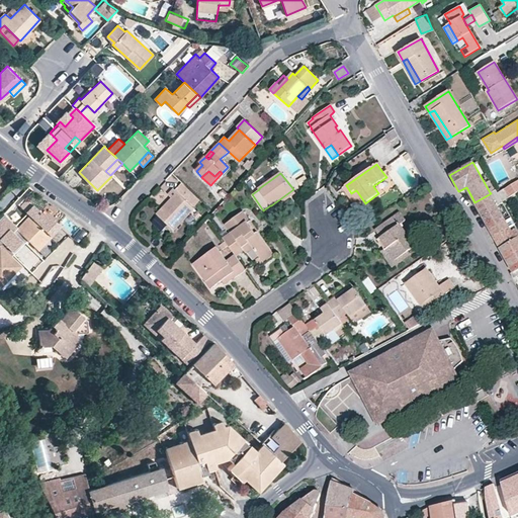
[(382,194),(394,184),(390,179),(378,189),(382,194)]
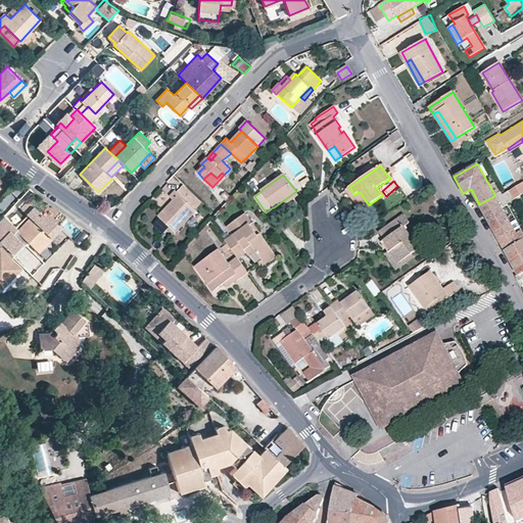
[(522,189),(519,184),(509,190),(514,199),(522,193),(522,189)]
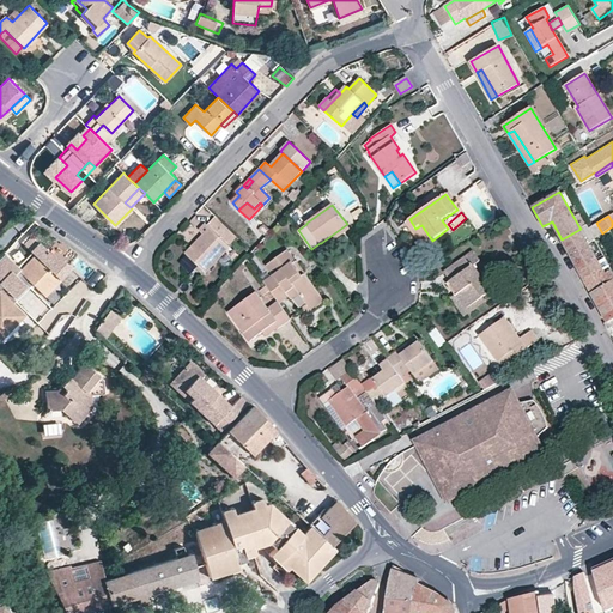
[(225,226),(217,218),(208,226),(217,235),(225,226)]
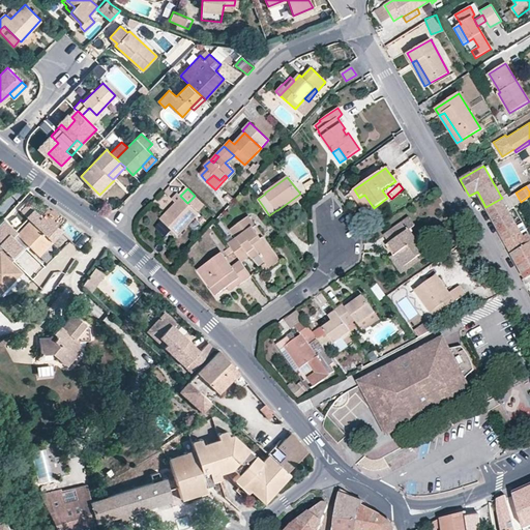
[(177,236),(199,214),(187,203),(180,196),(178,194),(173,200),(177,204),(168,213),(167,212),(160,219),(163,222),(156,228),(164,235),(170,229),(177,236)]
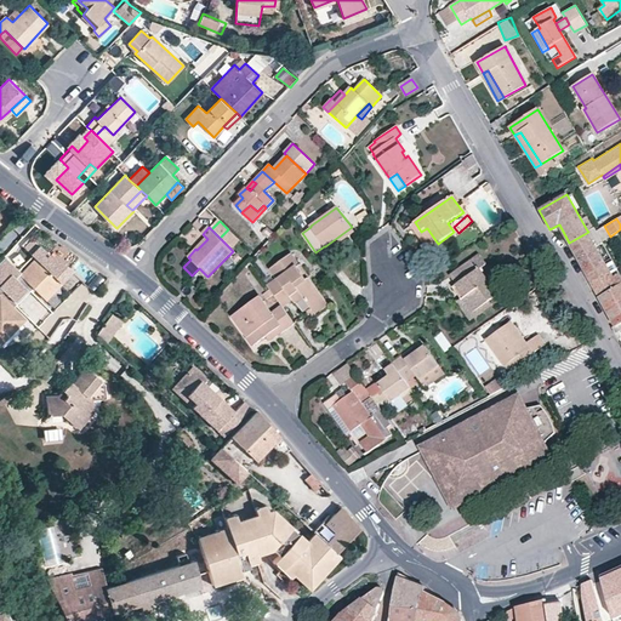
[(262,233),(268,239),(274,234),(268,227),(262,233)]
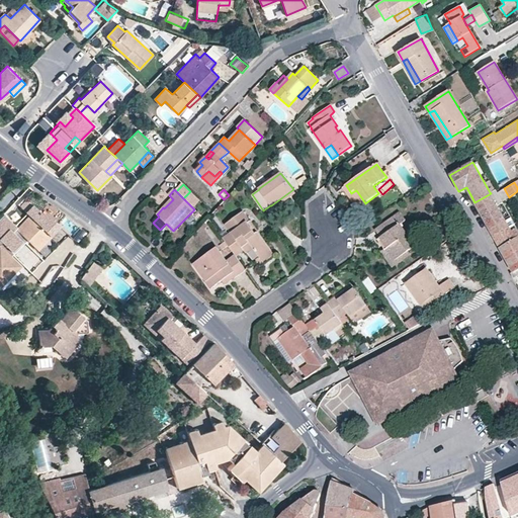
[(497,192),(495,189),(490,192),(491,193),(475,202),(484,218),(499,208),(498,205),(503,203),(497,192)]
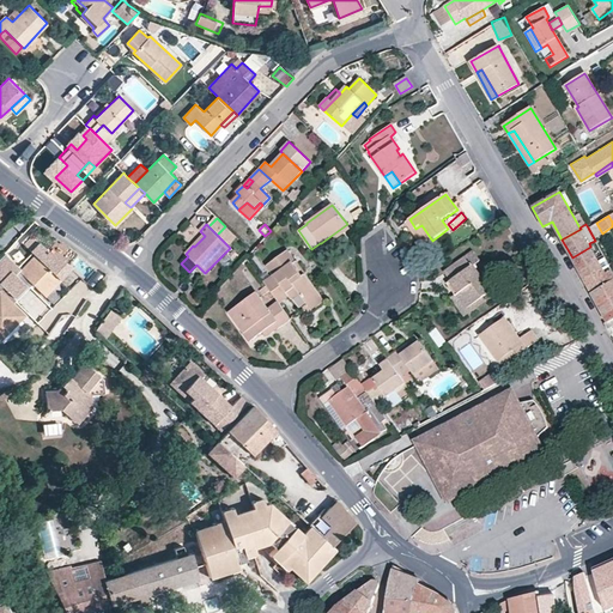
[(230,248),(238,238),(225,226),(217,235),(230,248)]
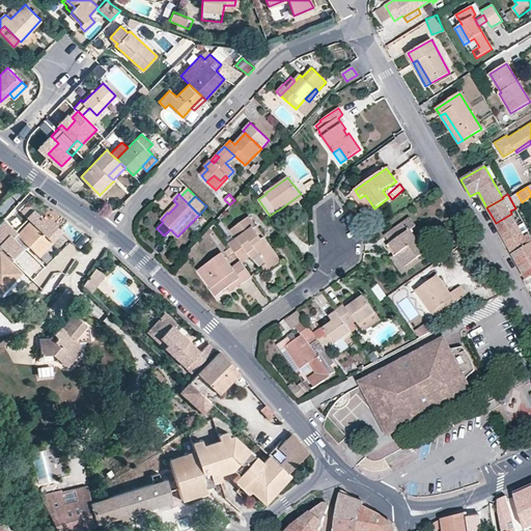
[(0,288),(3,291),(21,273),(10,262),(28,244),(39,254),(64,228),(44,213),(43,214),(34,205),(26,213),(31,218),(17,232),(6,222),(0,227),(0,288)]
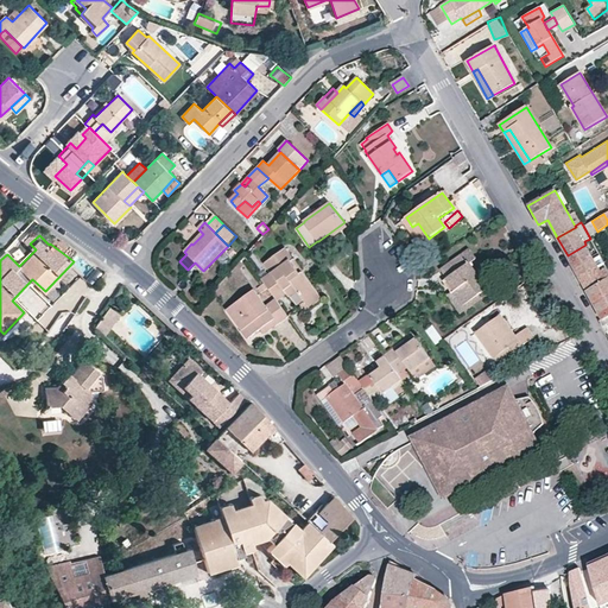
[(586,245),(568,255),(578,277),(597,266),(586,245)]
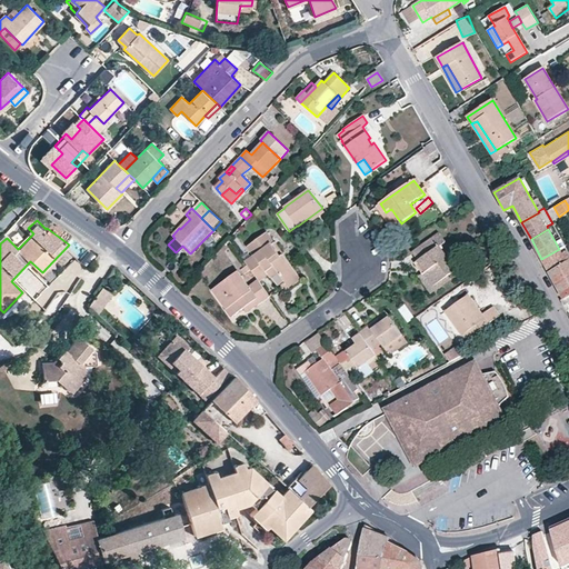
[(272,245),(273,243),(267,232),(248,246),(255,256),(245,262),(258,280),(259,282),(268,276),(270,278),(278,273),(286,285),(298,276),(283,256),(281,257),(272,245)]
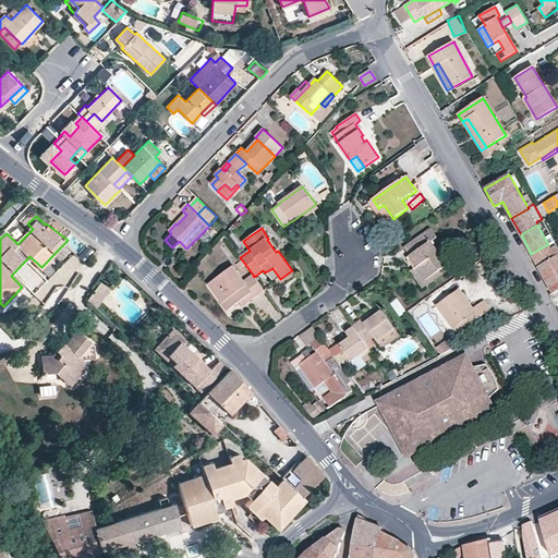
[(407,258),(414,268),(423,281),(439,270),(447,265),(431,241),(436,237),(431,229),(403,247),(410,255),(407,258)]
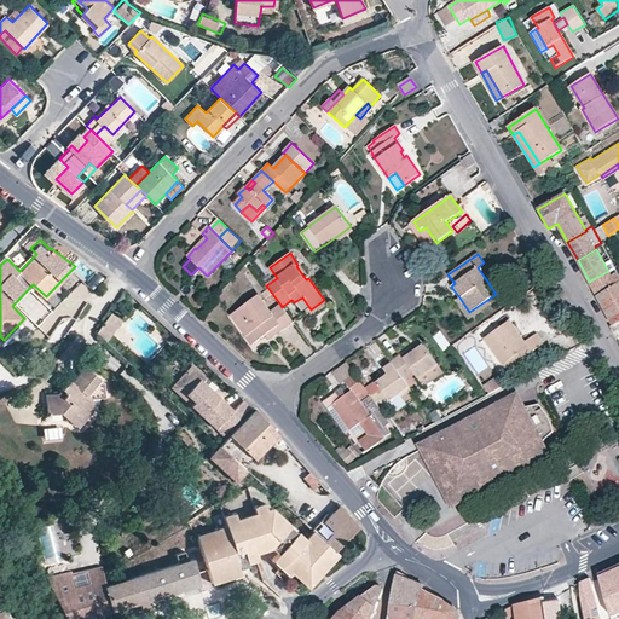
[(306,279),(308,278),(310,277),(300,264),(298,265),(296,266),(306,279)]
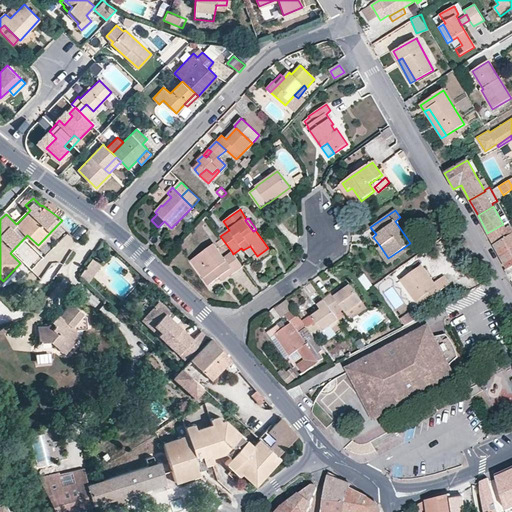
[(504,225),(503,224),(487,233),(494,245),(511,234),(511,227),(509,223),(504,225)]
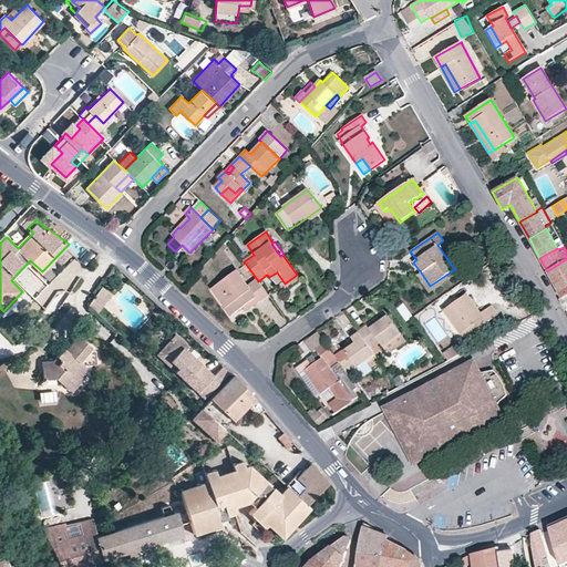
[(566,275),(566,259),(547,271),(554,282),(566,275)]
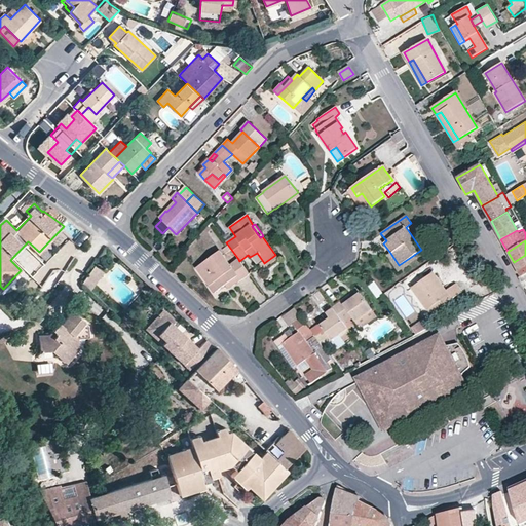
[(239,261),(238,259),(230,265),(220,252),(196,268),(209,287),(213,283),(218,290),(225,285),(228,283),(232,286),(249,273),(239,261)]
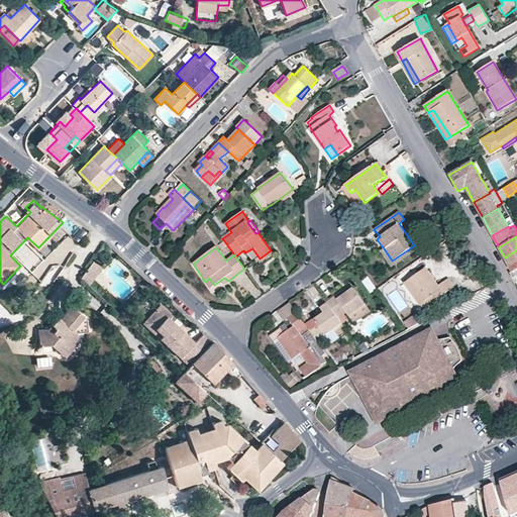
[(409,253),(407,250),(392,261),(384,248),(380,251),(391,267),(409,253)]
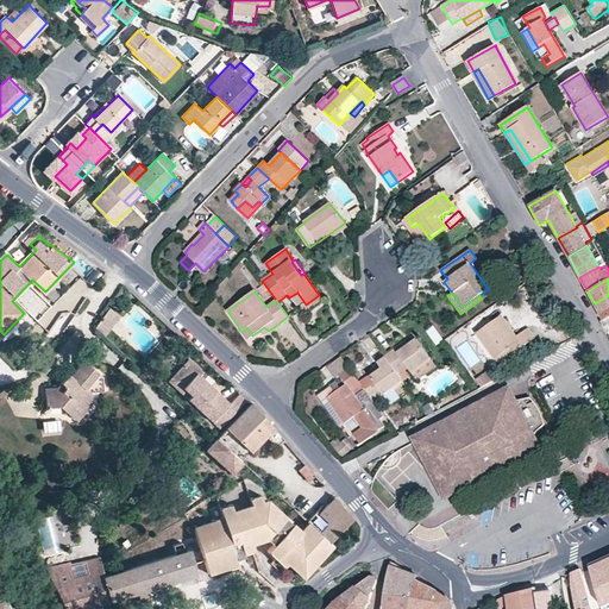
[(321,300),(319,295),(306,305),(308,308),(321,300)]
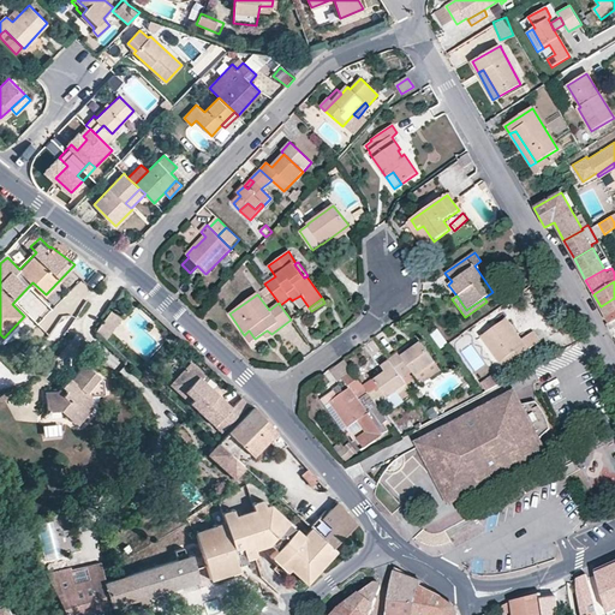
[(614,298),(601,306),(609,322),(607,324),(609,330),(614,327),(614,298)]
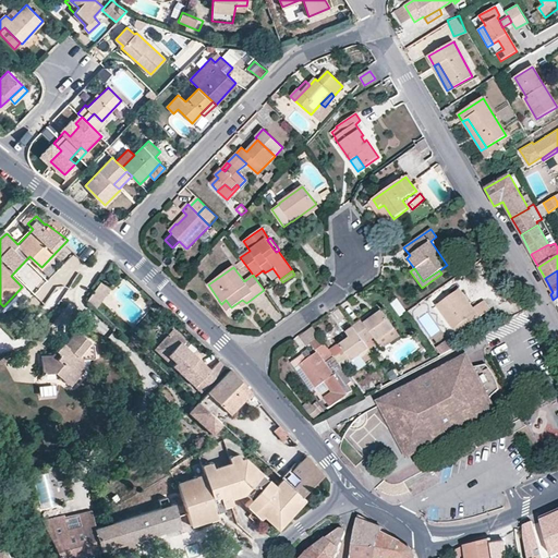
[(100,281),(98,284),(106,292),(109,289),(100,281)]
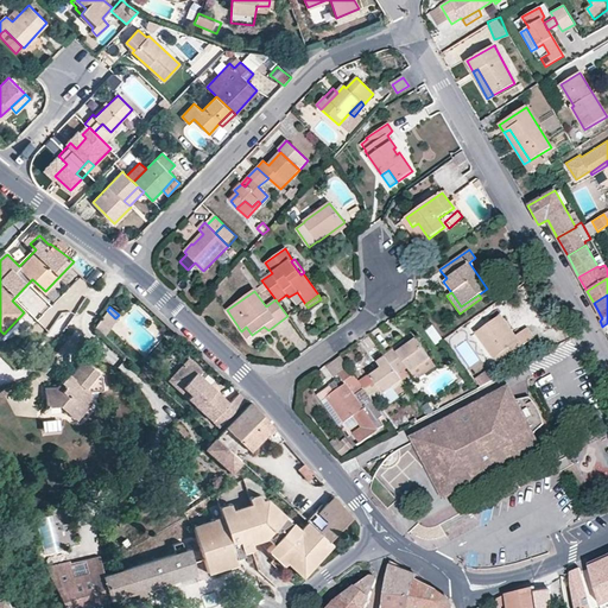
[(108,328),(115,318),(107,310),(99,320),(108,328)]
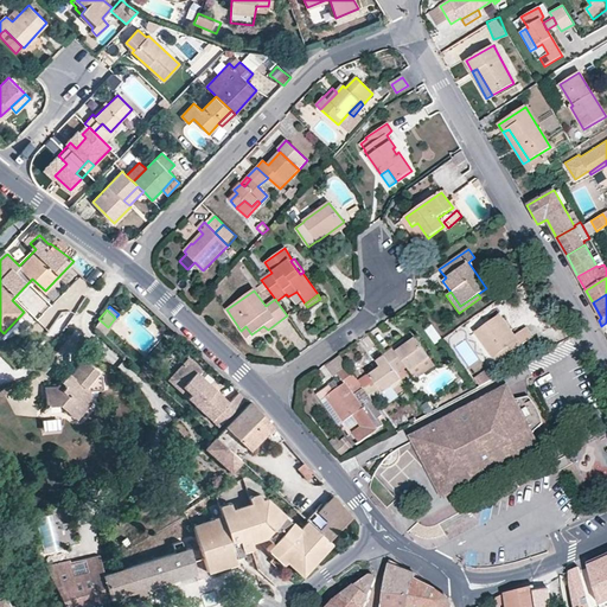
[(509,346),(512,351),(532,337),(525,327),(515,336),(499,315),(475,332),(493,357),(509,346)]
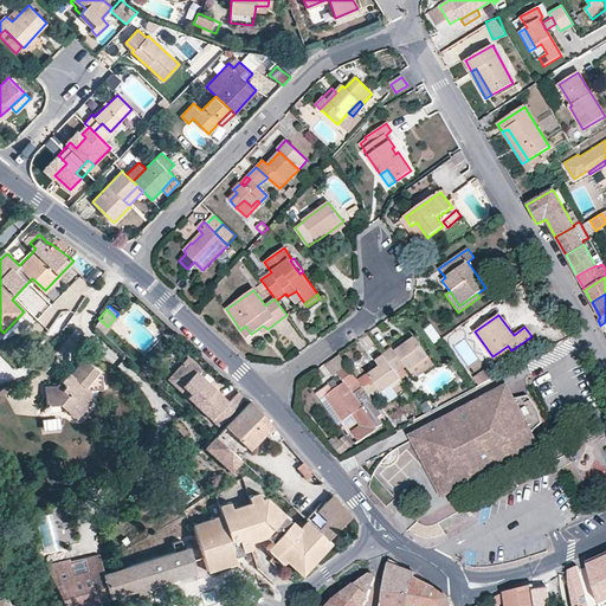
[(98,318),(92,326),(102,333),(108,327),(98,318)]
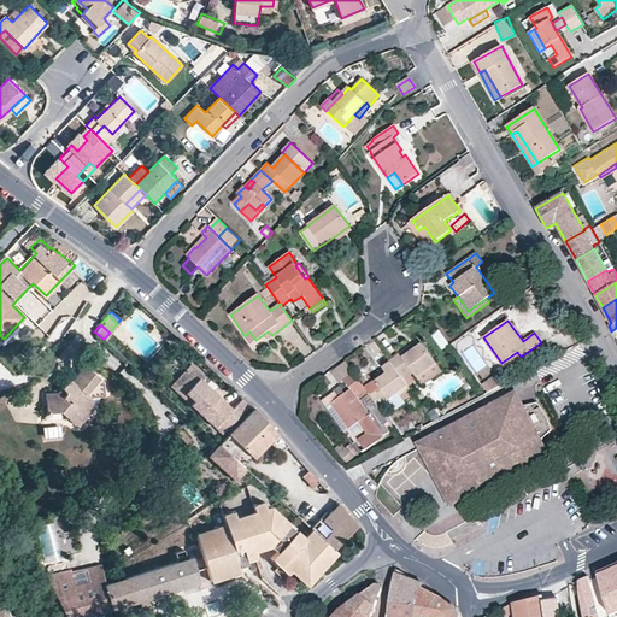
[(251,344),(256,340),(250,331),(245,336),(251,344)]
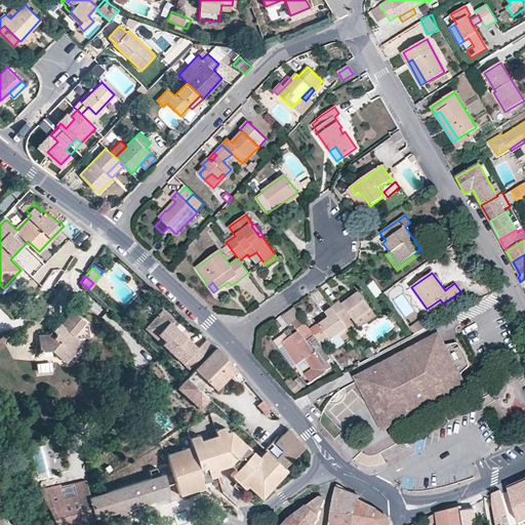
[(331,308),(342,322),(351,316),(354,321),(371,309),(359,292),(353,296),(351,293),(331,308)]
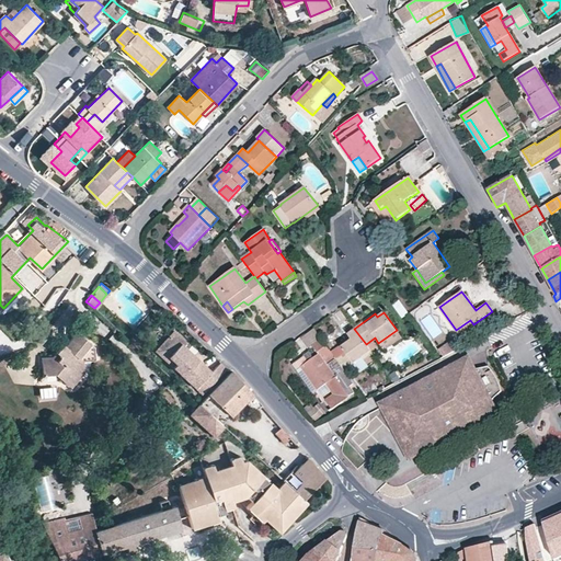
[(459,335),(473,324),(470,320),(456,330),(459,335)]
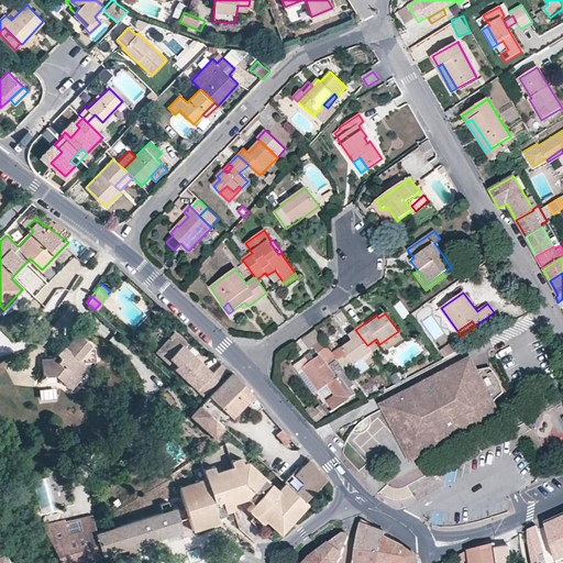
[(367,345),(355,330),(354,328),(346,333),(352,340),(332,354),(335,359),(341,366),(348,363),(351,367),(354,365),(372,352),(367,345)]
